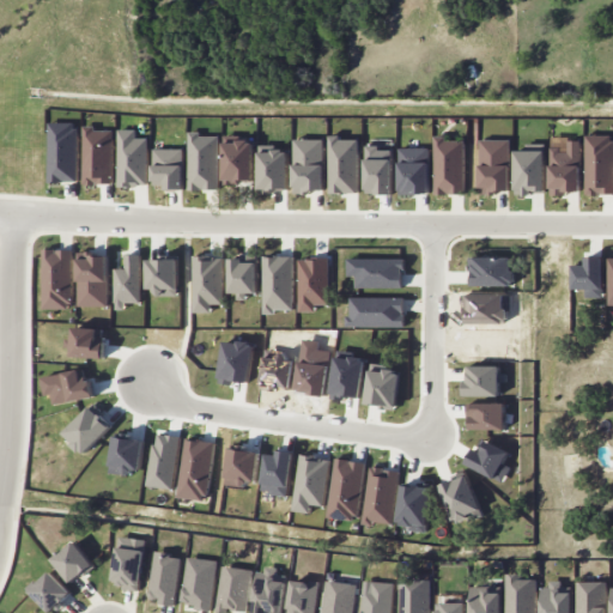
[(78,122),(49,122),(48,182),(77,182),(78,122)]
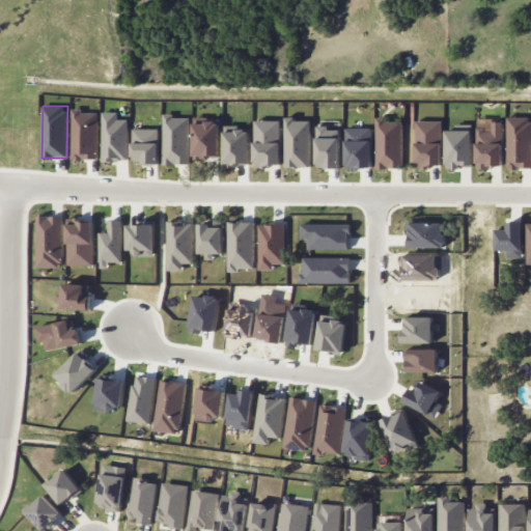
[(98,113),(81,113),(81,109),(73,109),(73,159),(98,160),(98,113)]
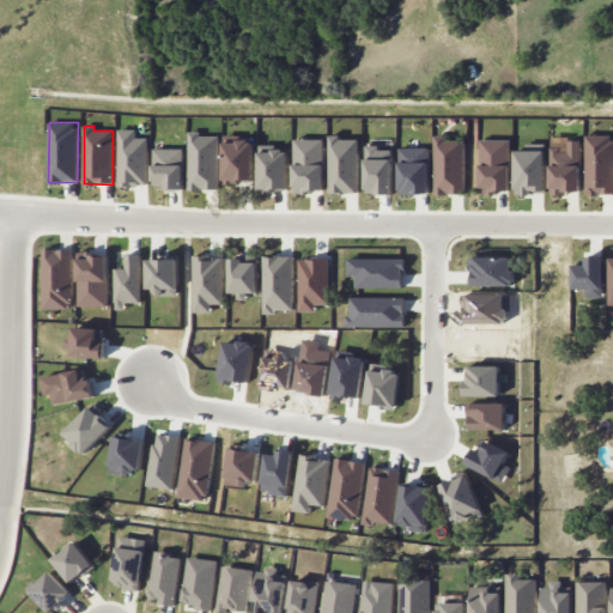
[(119,186),(147,186),(149,138),(135,138),(135,129),(120,129),(119,186)]
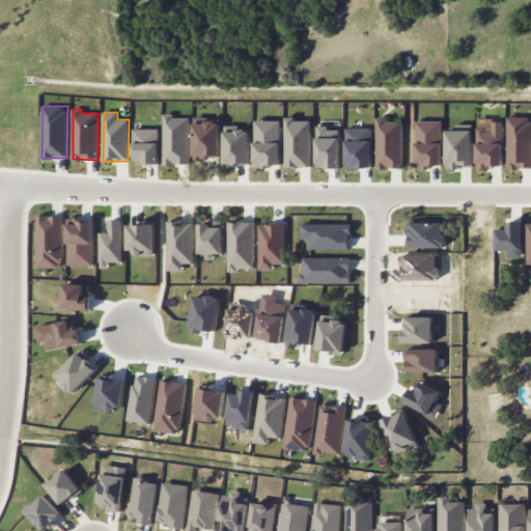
[(190,116),(164,116),(163,164),(189,165),(190,116)]
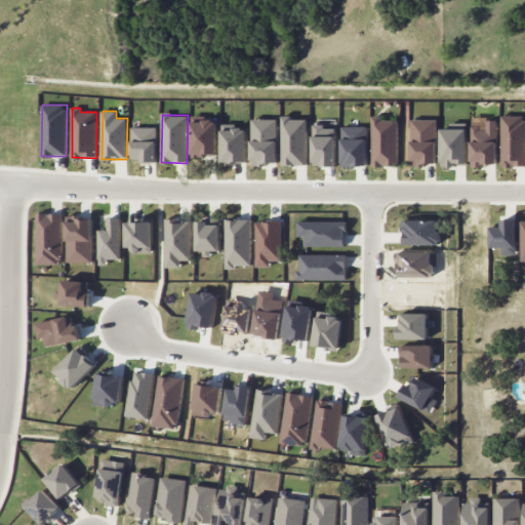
[(524,115),(502,115),(501,166),(524,166),(524,115)]
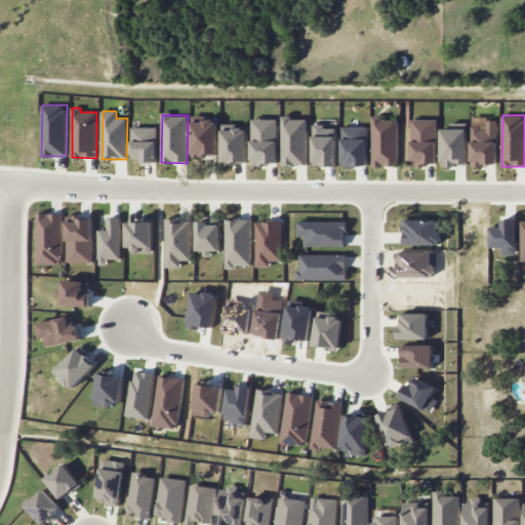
[(307,165),(308,120),(291,119),(291,116),(283,116),(282,164),(307,165)]
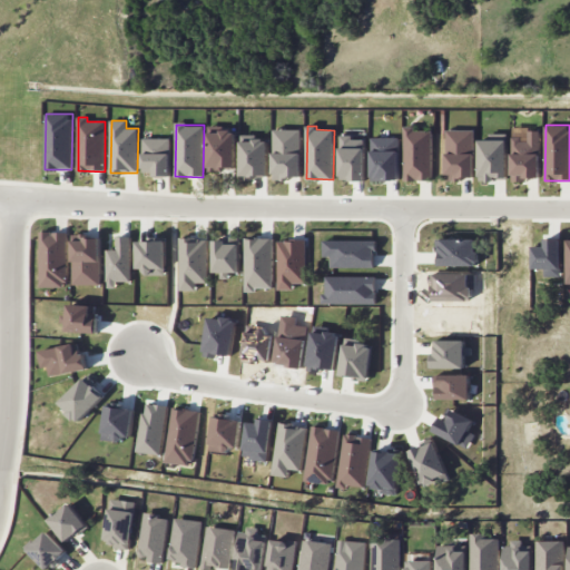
[(432,129),(404,128),(404,180),(431,180),(432,129)]
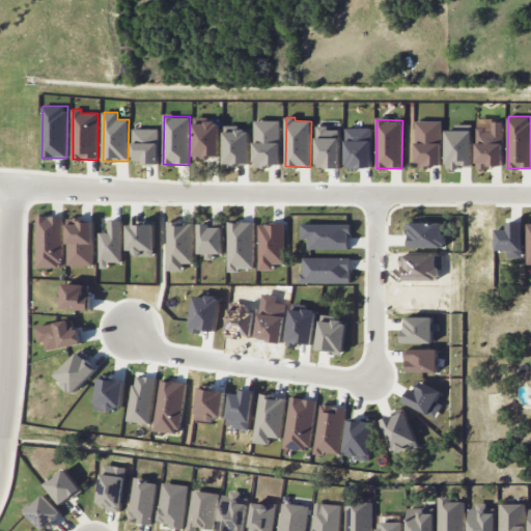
[(280,120),(254,120),(255,166),(281,166),(280,120)]
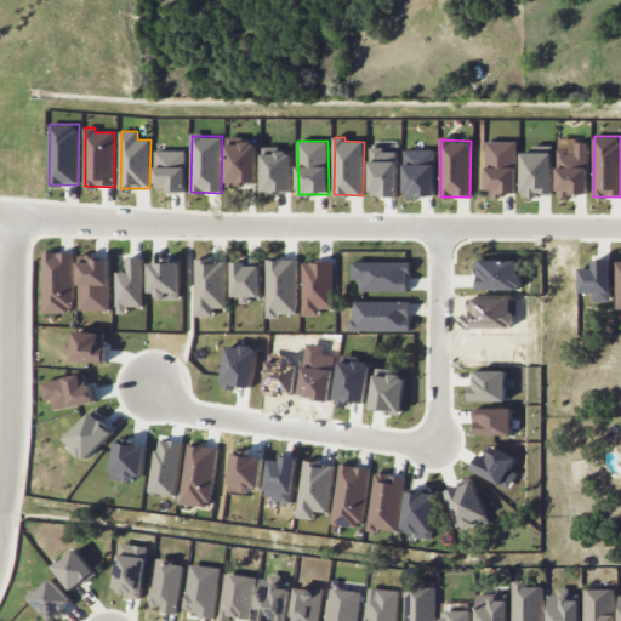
[(517,141),(486,142),(488,195),(517,195),(517,141)]
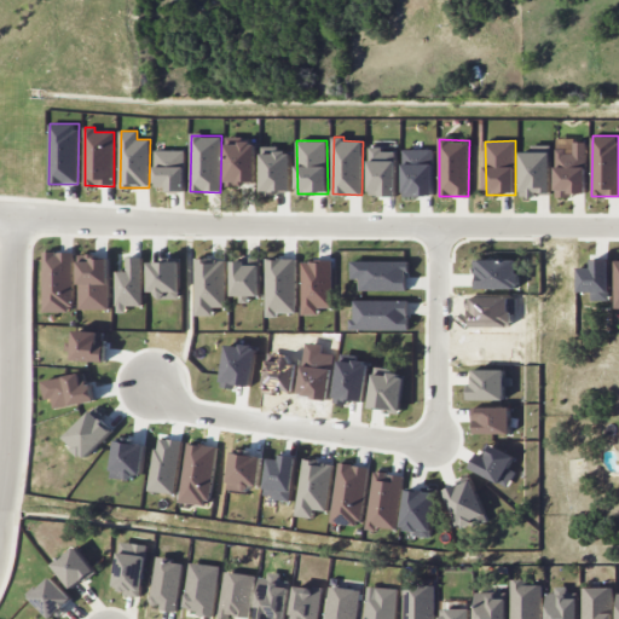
[(256,142),(226,143),(226,184),(256,183),(256,142)]
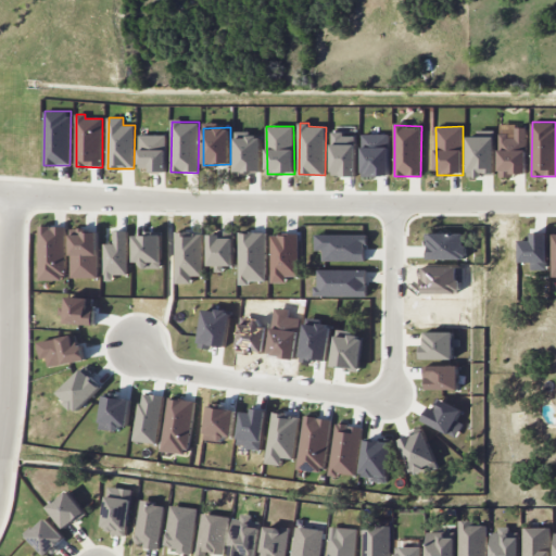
[(527,127),(516,127),(515,135),(498,135),(498,175),(526,176),(527,127)]
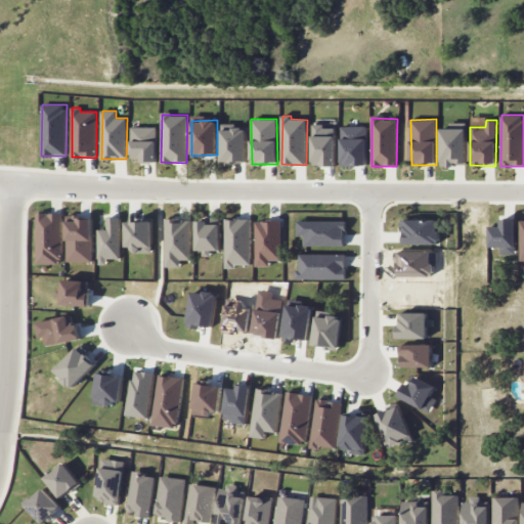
[(313,166),(336,165),(336,128),(324,128),(324,124),(312,124),(313,166)]
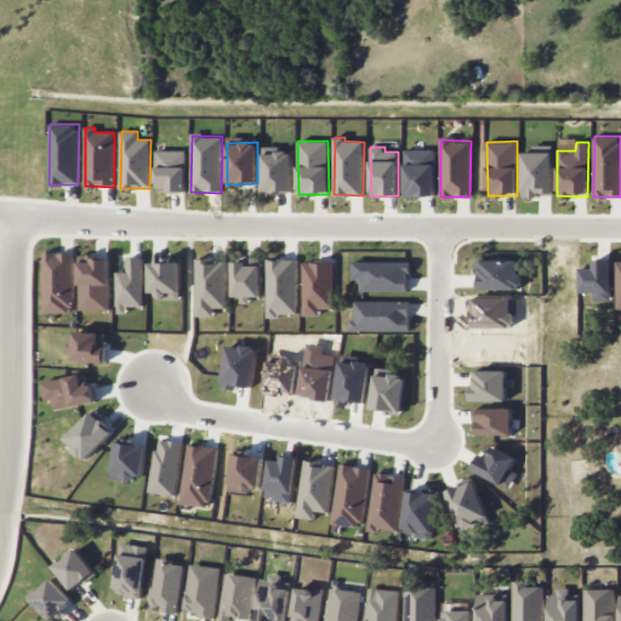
[(263,193),(292,193),(292,151),(263,149),(263,193)]
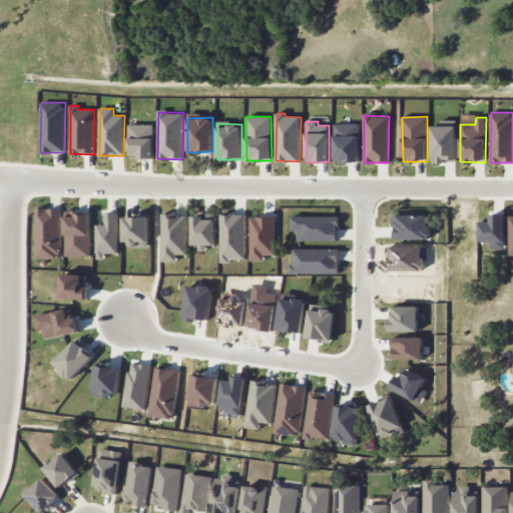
[(360,124),(335,123),(334,162),(359,162),(360,124)]
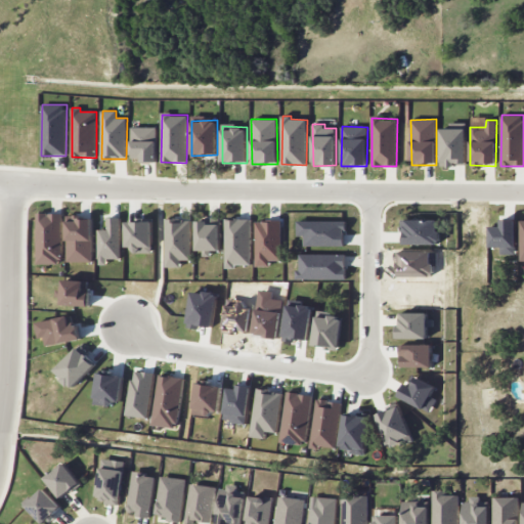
[(157,127),(131,127),(131,158),(142,158),(142,161),(157,162),(157,127)]
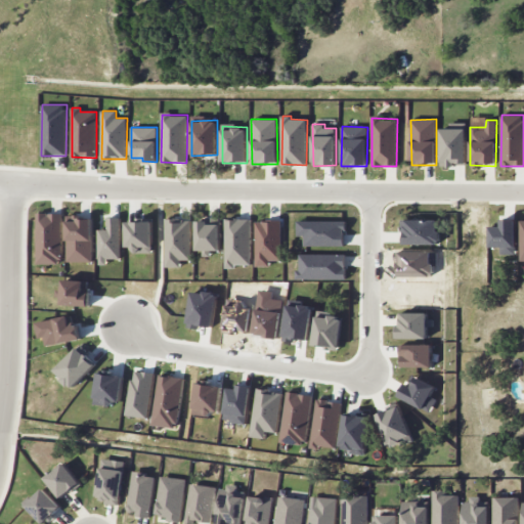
[(466,128),(440,129),(441,166),(467,165),(466,128)]
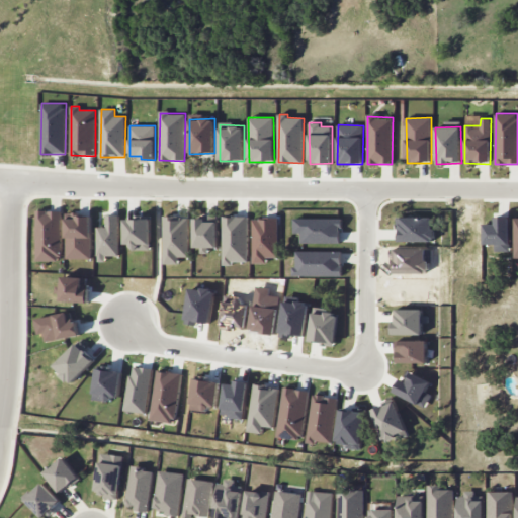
[(61,210),(36,210),(35,260),(60,261),(61,210)]
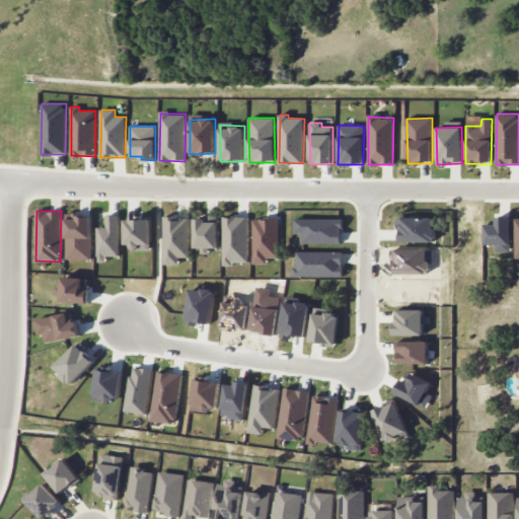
[(90,260),(91,215),(67,215),(66,258),(90,260)]
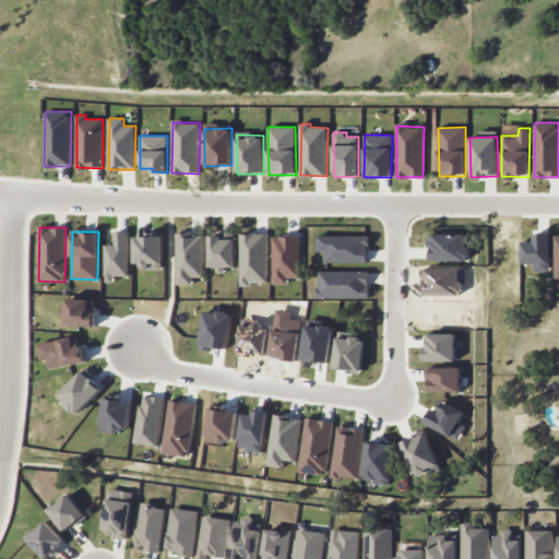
[(128,232),(115,232),(115,245),(105,245),(105,278),(129,278),(128,232)]
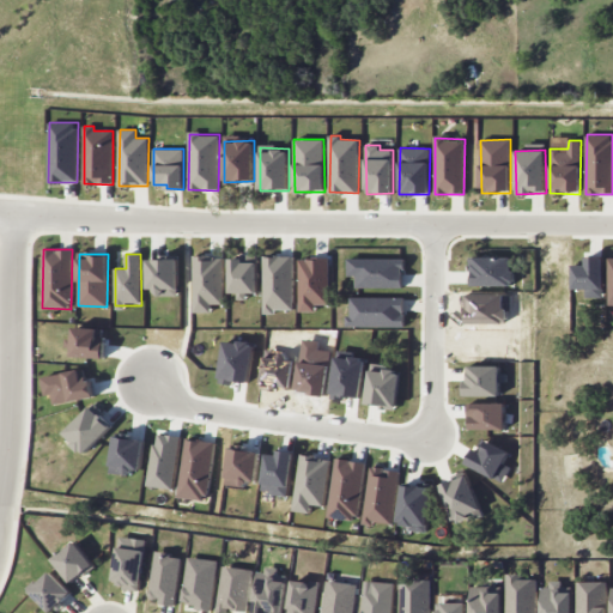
[(292,311),(293,256),(265,255),(265,310),(292,311)]
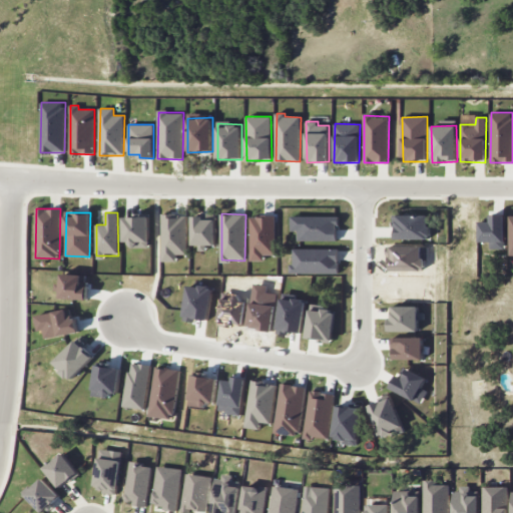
[(186,214),(162,214),(162,262),(176,262),(176,254),(187,254),(186,214)]
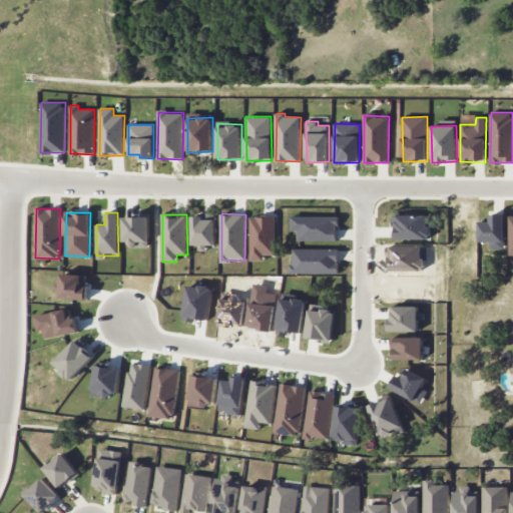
[(430,238),(430,214),(395,215),(396,239),(430,238)]
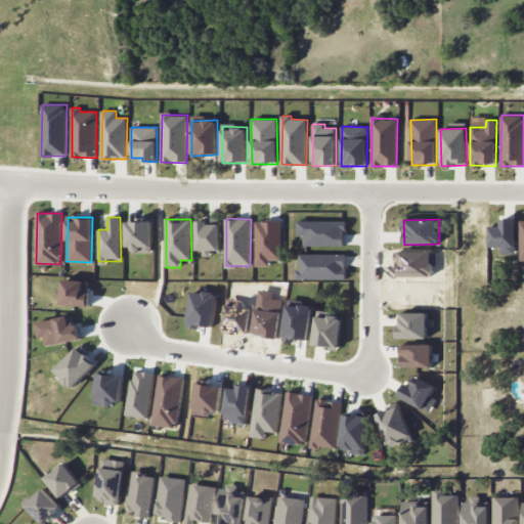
[(515,254),(516,219),(501,219),(501,226),(490,226),(490,247),(500,247),(500,254),(515,254)]
